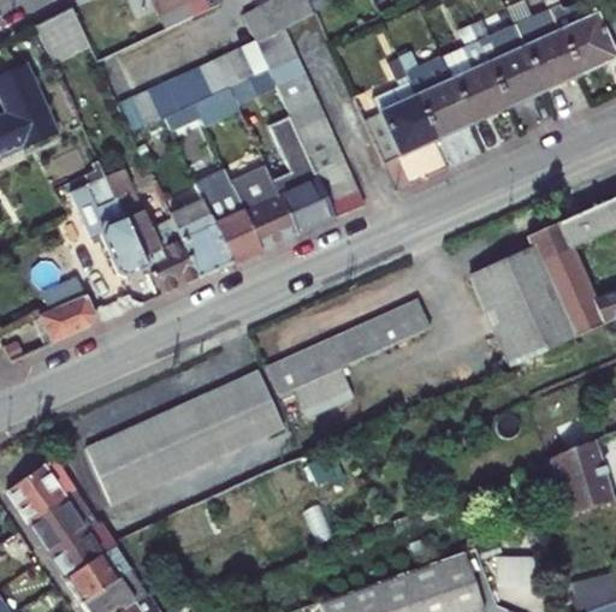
[(176,9),(182,21),(196,15),(190,0),(152,0),(157,9),(160,16),(176,9)]
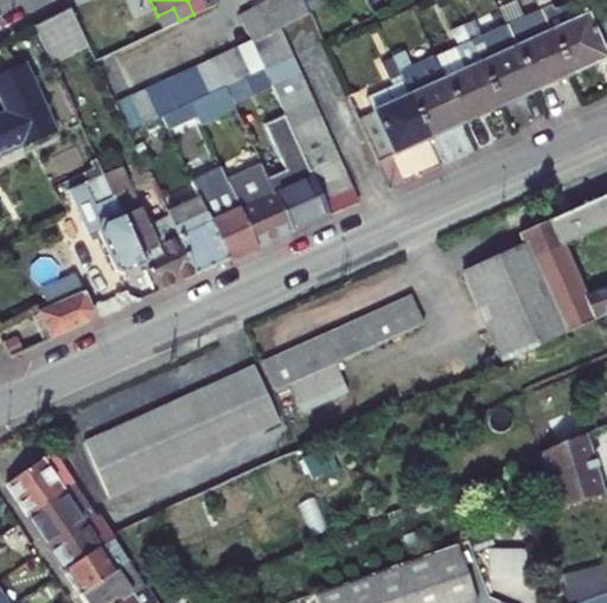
[(187,0),(193,14),(218,2),(217,0),(187,0)]
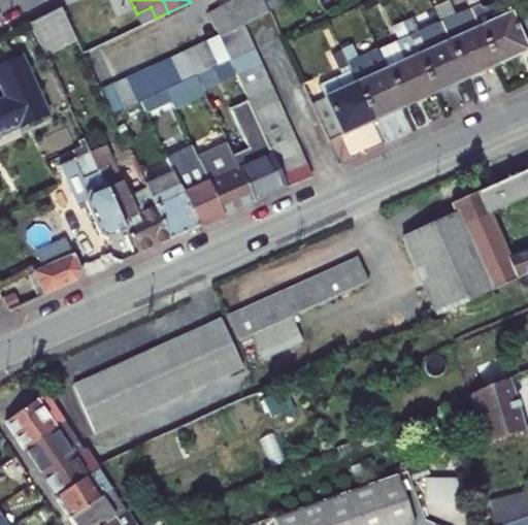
[(243,24),(233,0),(228,0),(220,4),(232,29),(243,24)]
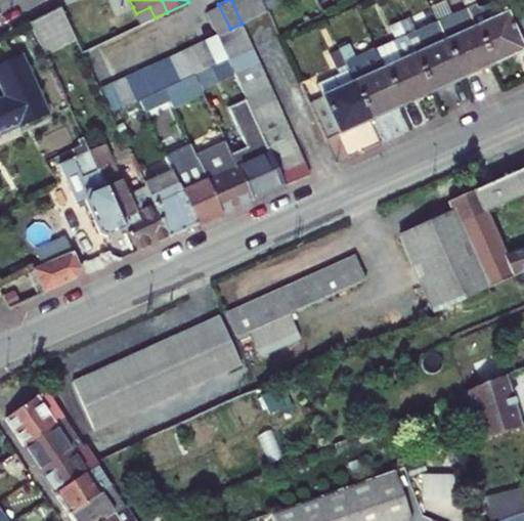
[(256,17),(248,0),(231,0),(242,24),(256,17)]
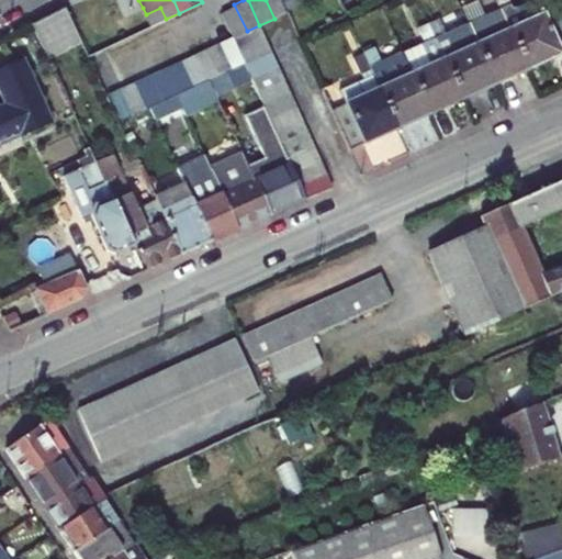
[(266,0),(274,19),(288,12),(281,0),(266,0)]
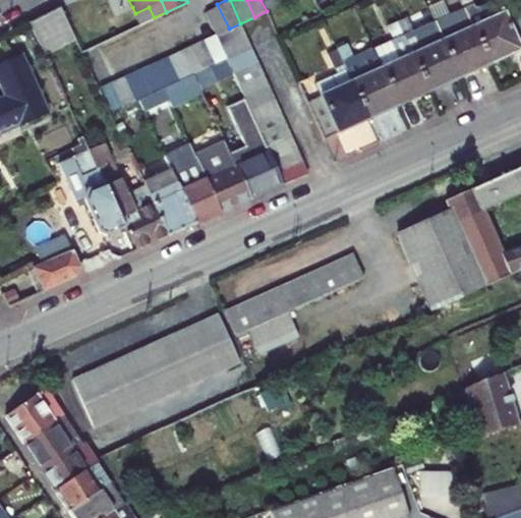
[(460,77),(489,63),(461,0),(449,0),(454,10),(452,11),(453,13),(435,21),(460,77)]
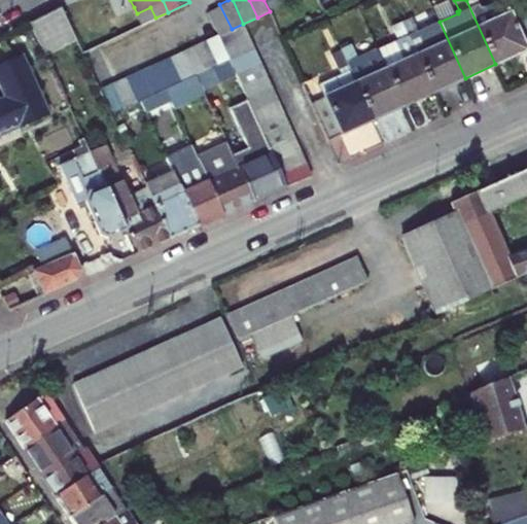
[(466,0),(495,64),(526,49),(526,0),(498,0),(483,7),(480,0),(466,0)]
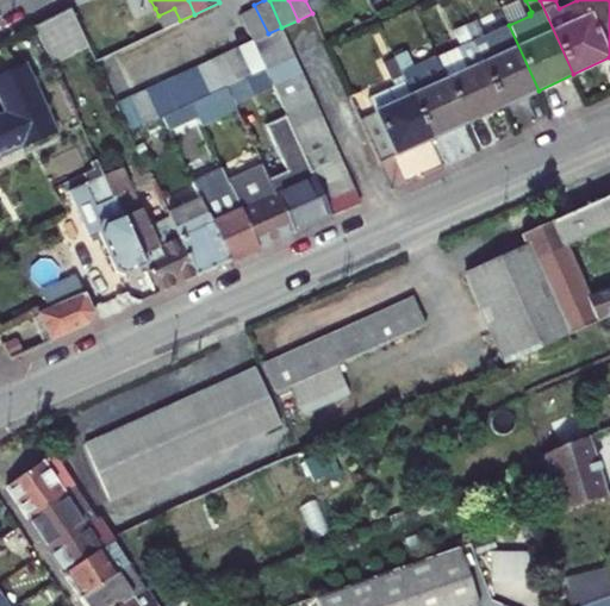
[(37,24),(54,61),(92,43),(74,5),(37,24)]
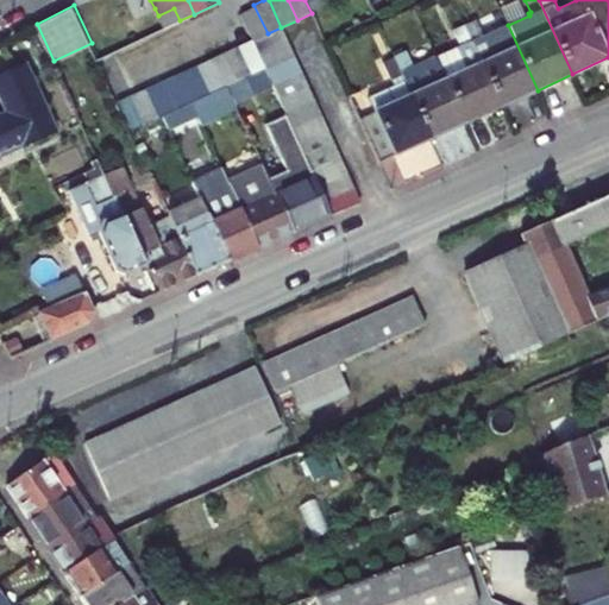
[(268,33),(253,5),(239,12),(251,39),(252,42),(268,33)]
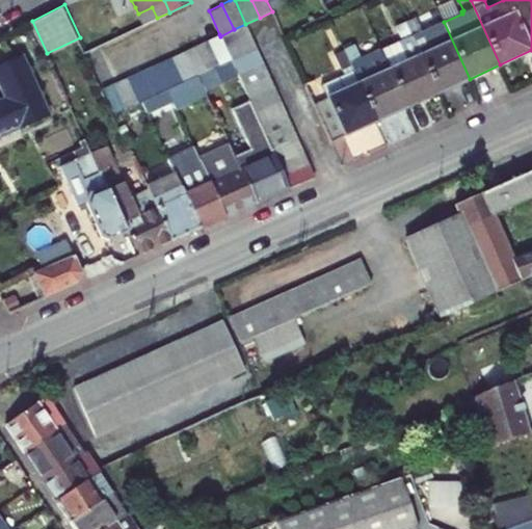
[(439,93),(470,79),(444,22),(424,31),(417,17),(407,21),(439,93)]
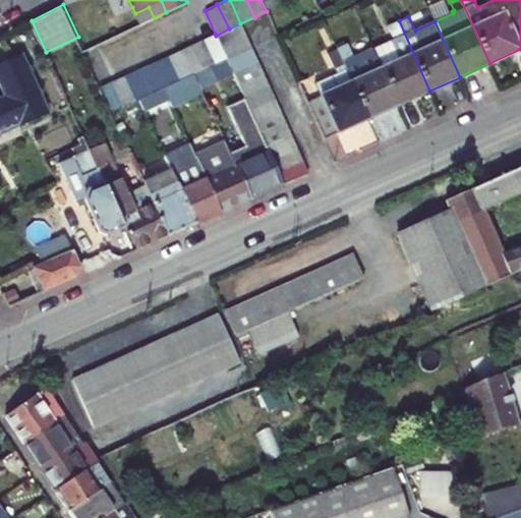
[(429,91),(399,20),(390,24),(396,39),(375,49),(384,67),(401,105),(429,91)]
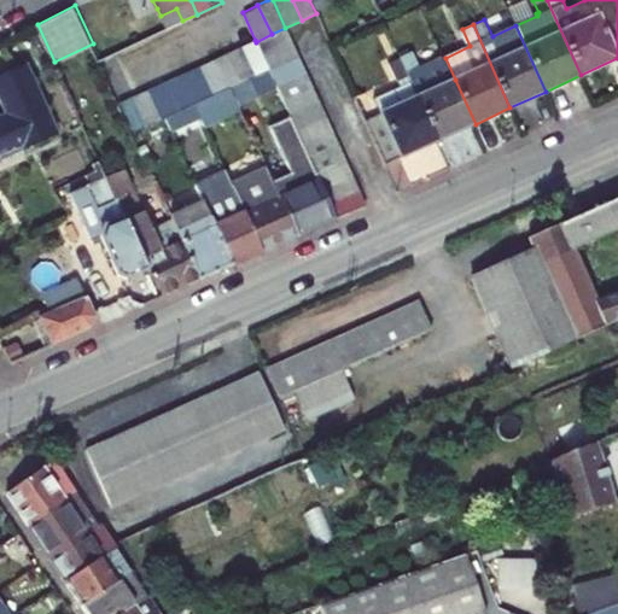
[(256,42),(262,57),(291,42),(285,28),(272,34),(256,42)]
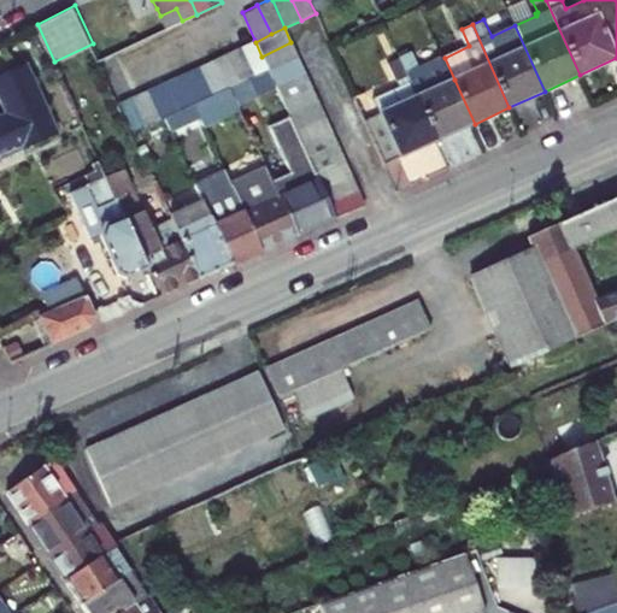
[(240,47),(253,76),(258,75),(269,69),(262,57),(256,42),(254,40),(240,47)]
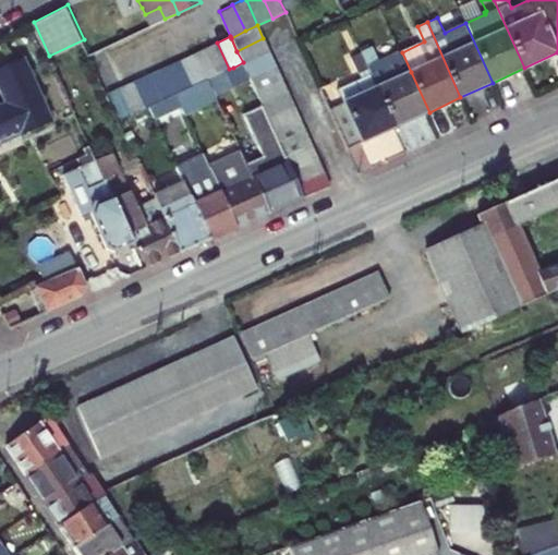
[(263,38),(237,51),(243,62),(243,64),(269,52),(263,38)]
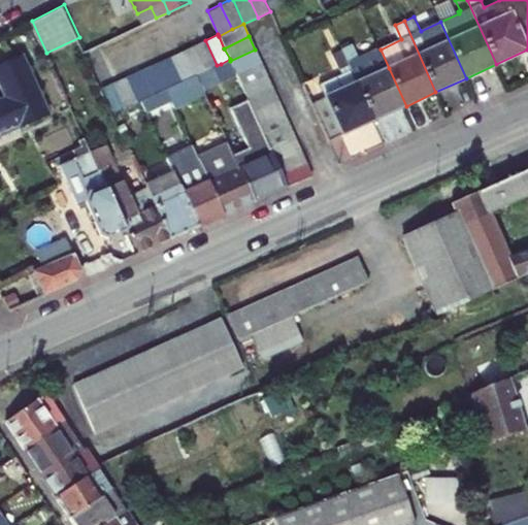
[(192,45),(204,71),(217,65),(205,40),(192,45)]
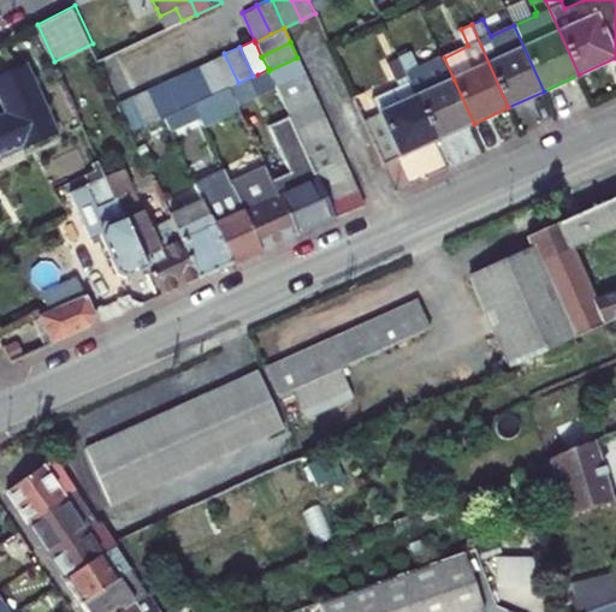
[(408,76),(418,96),(437,141),(474,124),(454,79),(444,58),(420,69),(412,51),(400,57),(408,76)]
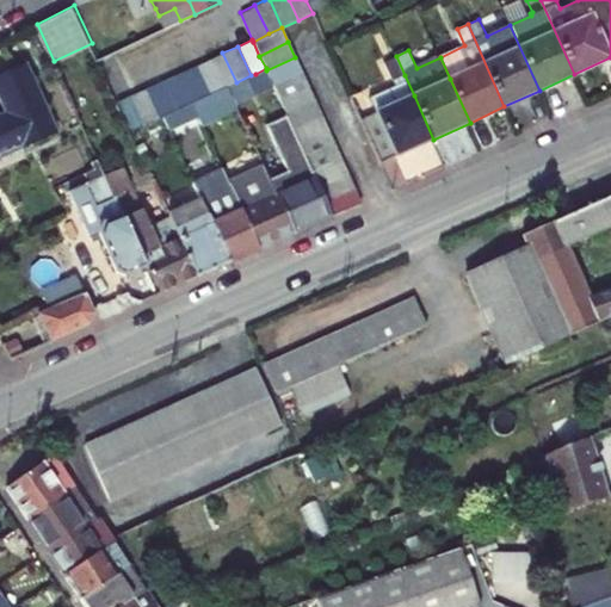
[(228,86),(236,82),(222,53),(209,59),(223,90),(228,86)]
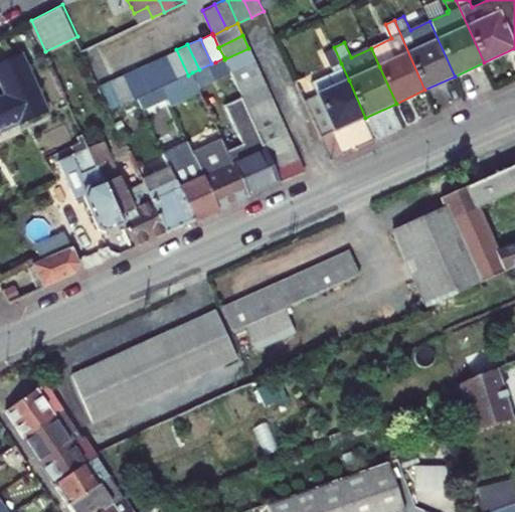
[(365,118),(349,80),(341,63),(334,47),(324,51),(334,72),(313,81),(318,94),(305,100),(322,138),(365,118)]
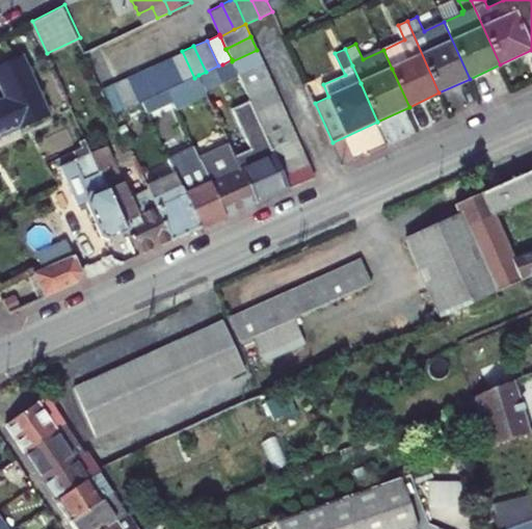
[(236,70),(238,74),(262,61),(257,50),(232,61),(235,69),(236,70)]
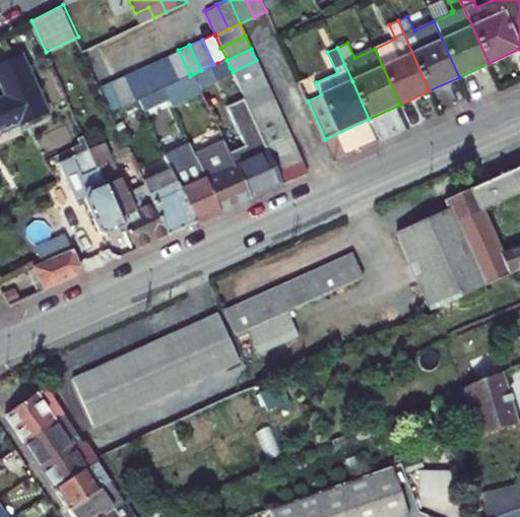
[(178,81),(190,76),(178,50),(166,56),(178,81)]
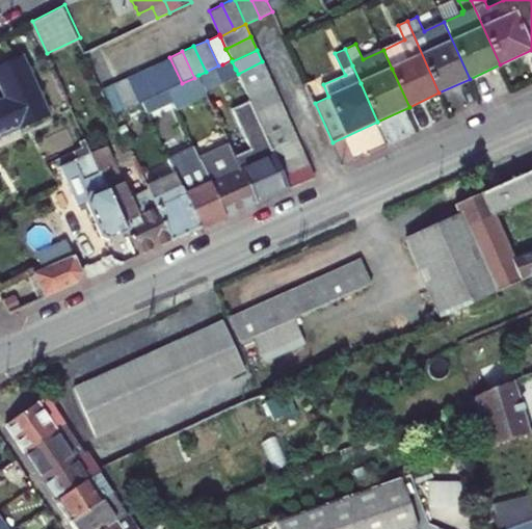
[(0,137),(51,114),(23,55),(0,65),(0,83),(7,99),(0,102),(0,137)]
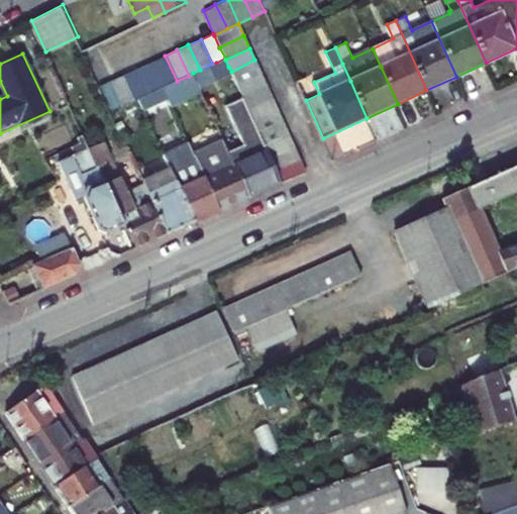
[(164,87),(177,81),(165,56),(151,62),(164,87)]
